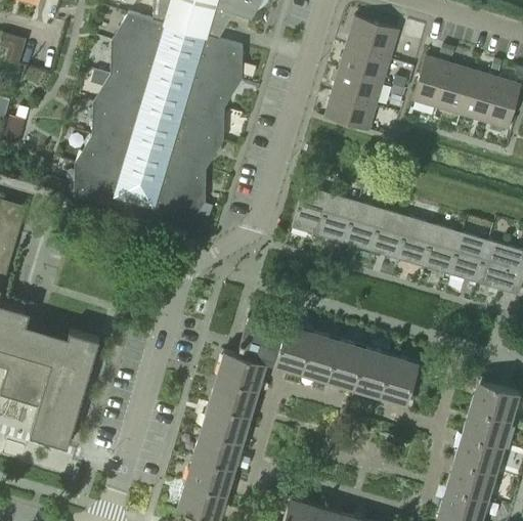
[(242,80),(243,46),(218,39),(232,15),(251,20),(257,11),(259,10),(263,8),(266,5),(268,2),(268,0),(153,0),(154,19),(129,12),(111,41),(111,74),(93,102),(92,135),(75,164),(74,198),(112,209),(115,199),(123,201),(118,208),(120,210),(126,212),(133,215),(139,216),(144,216),(145,208),(154,210),(150,220),(187,231),(205,203),(206,170),(223,141),(224,109),(242,80)]
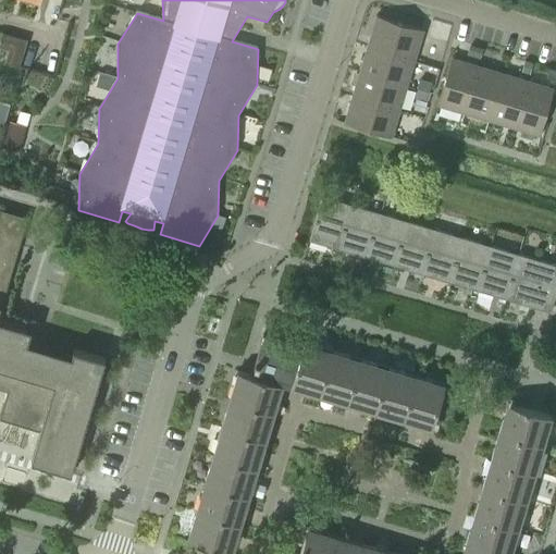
[(369,45),(414,58),(422,31),(377,17),(369,45)]
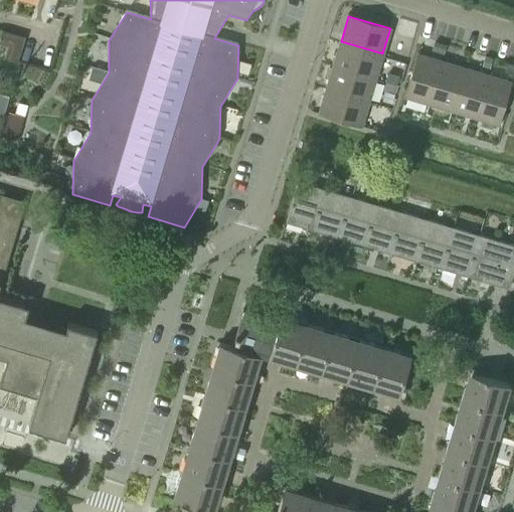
[(18,64),(25,39),(22,38),(3,32),(0,41),(0,44),(9,48),(5,60),(18,64)]
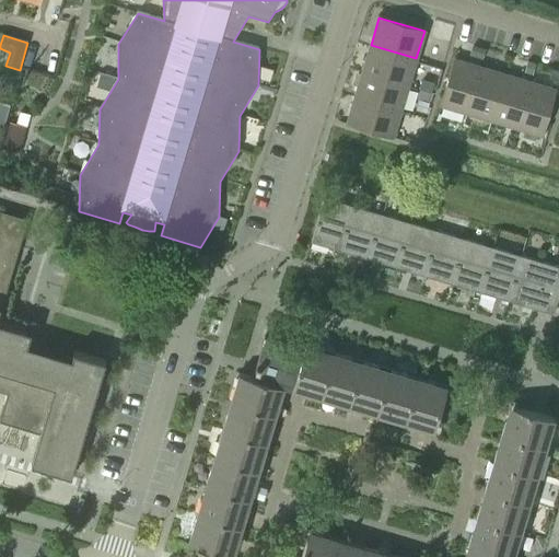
[(363,71),(408,84),(416,58),(371,45),(363,71)]
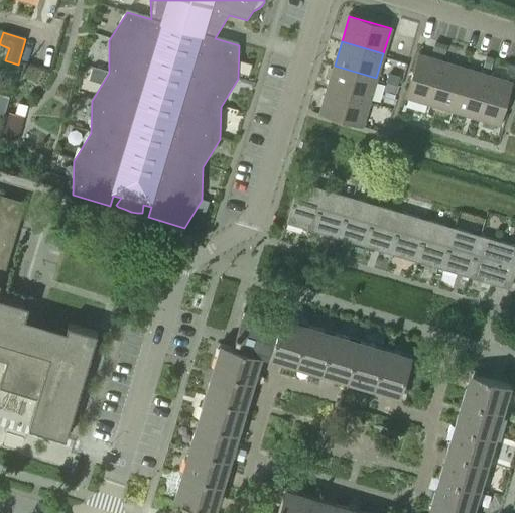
[(436,43),(433,52),(444,55),(447,47),(436,43)]
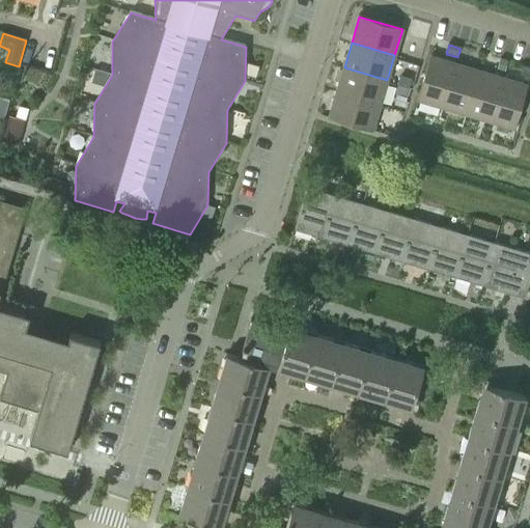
[(441,108),(454,64),(429,57),(417,101),(441,108)]
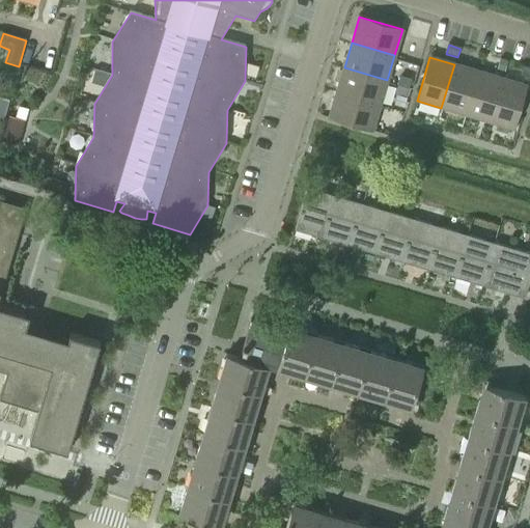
[(501,60),(499,68),(505,71),(508,62),(501,60)]
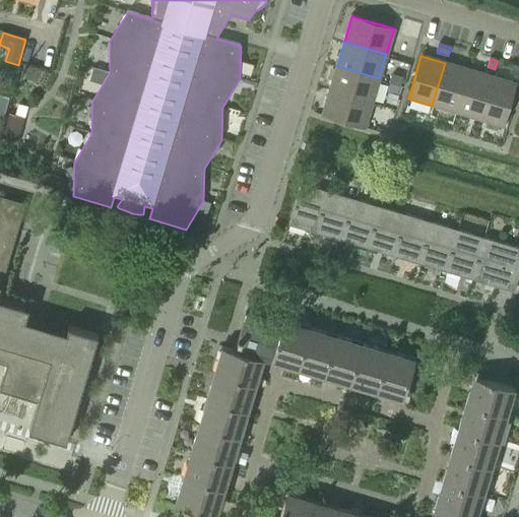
[(445,63),(432,106),(455,113),(468,70),(445,63)]
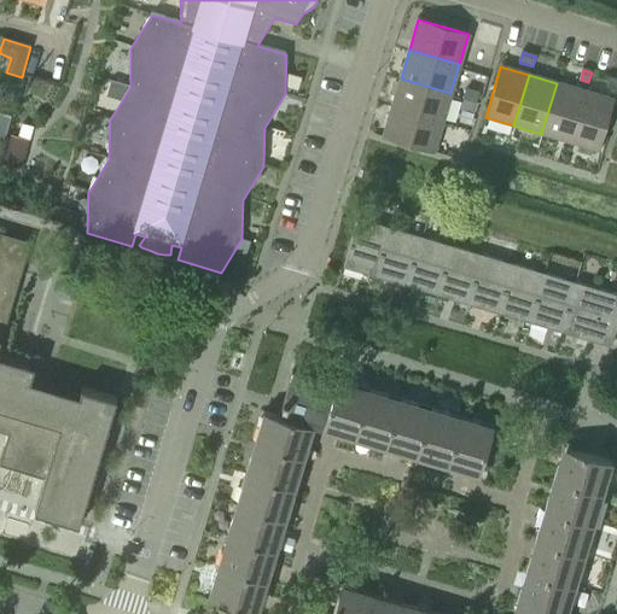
[(393,107),(442,123),(450,93),(401,79),(393,107)]
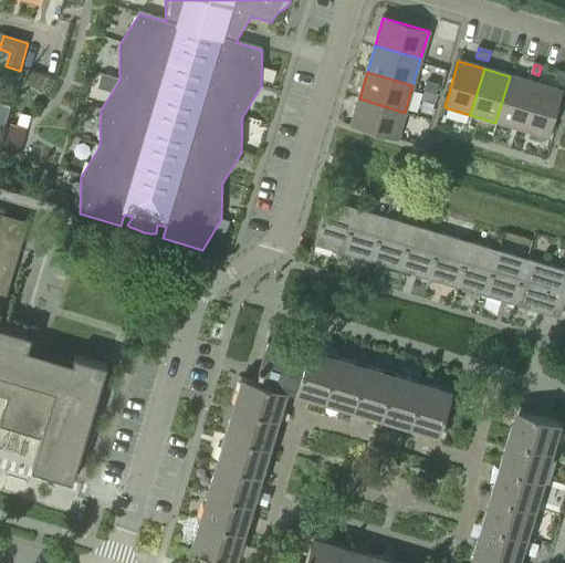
[(510,76),(495,123),(521,131),(535,84),(510,76)]
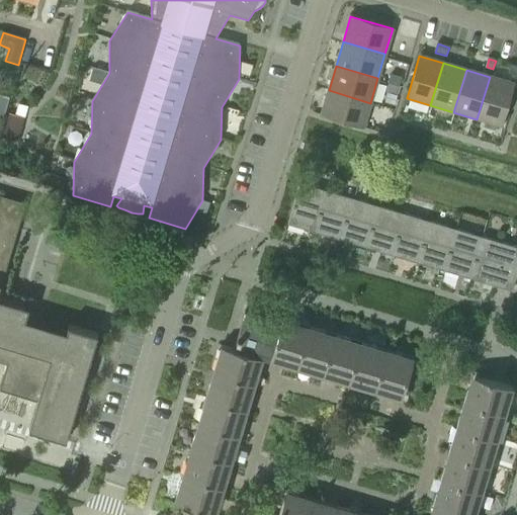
[(392,76),(386,92),(398,95),(403,79),(392,76)]
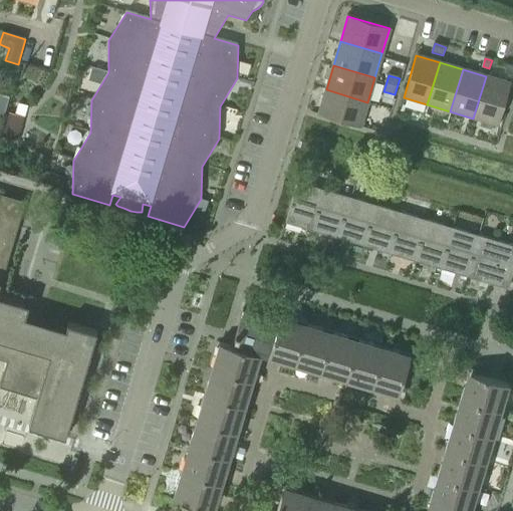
[(486,76),(473,118),(497,125),(510,83),(486,76)]
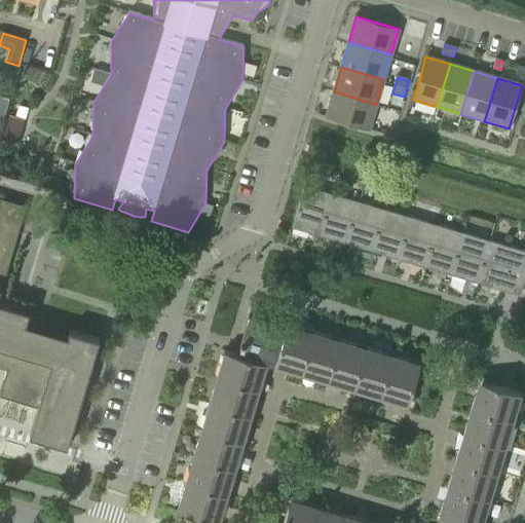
[(376,105),(334,91),(326,117),(369,131),(376,105)]
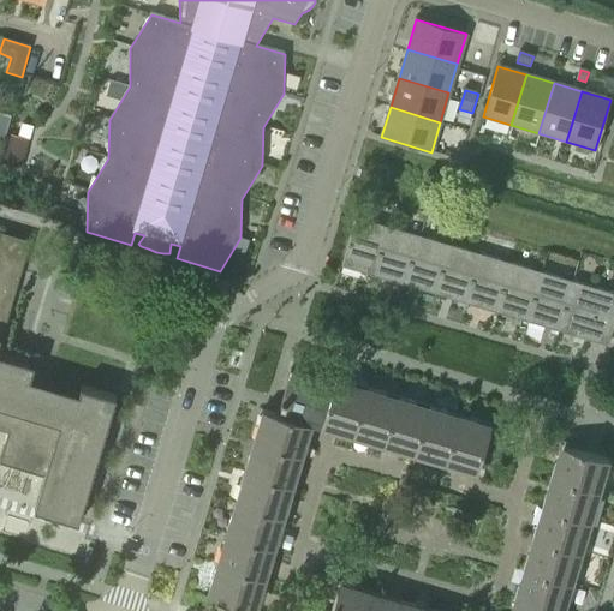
[(60,207),(57,219),(76,225),(79,214),(60,207)]
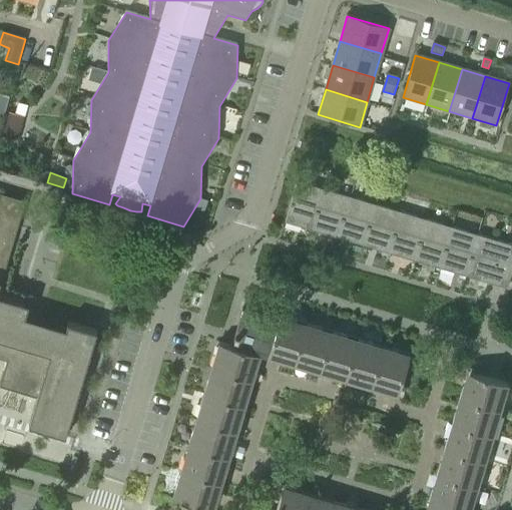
[(316,226),(326,191),(298,182),(287,218),(302,222),(300,227),(312,230),(313,226),(316,226)]
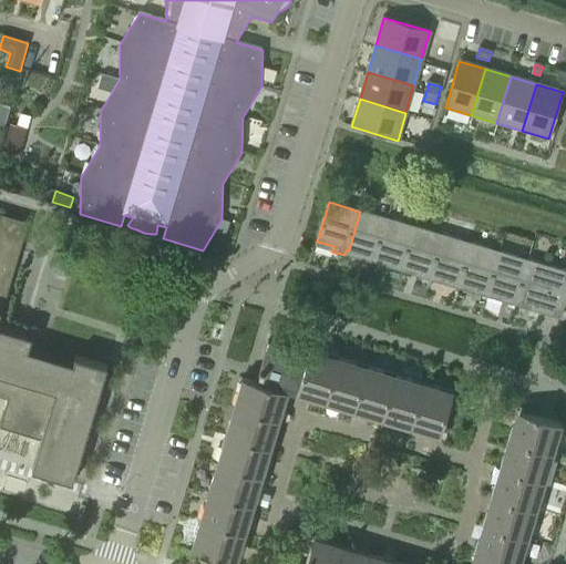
[(379,259),(390,221),(360,212),(349,250),(361,255),(360,259),(373,264),(374,258),(379,259)]
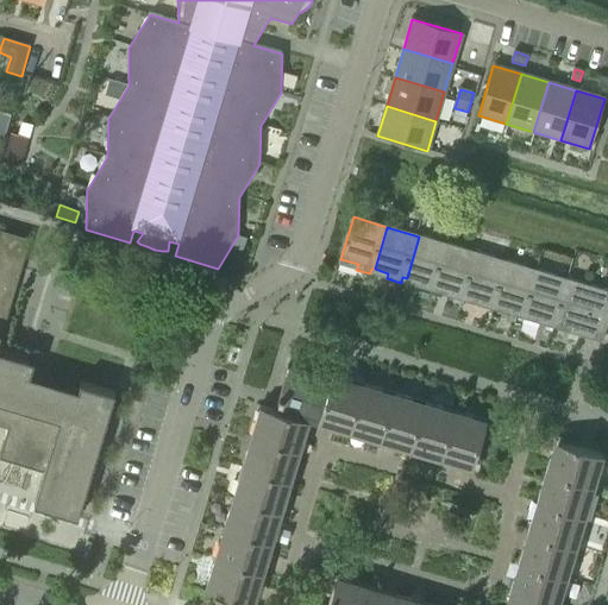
[(0,417),(11,422),(0,457),(0,459),(44,472),(35,506),(44,510),(79,521),(116,396),(81,385),(79,392),(30,378),(35,363),(0,352),(0,342),(30,243),(0,233),(0,417)]
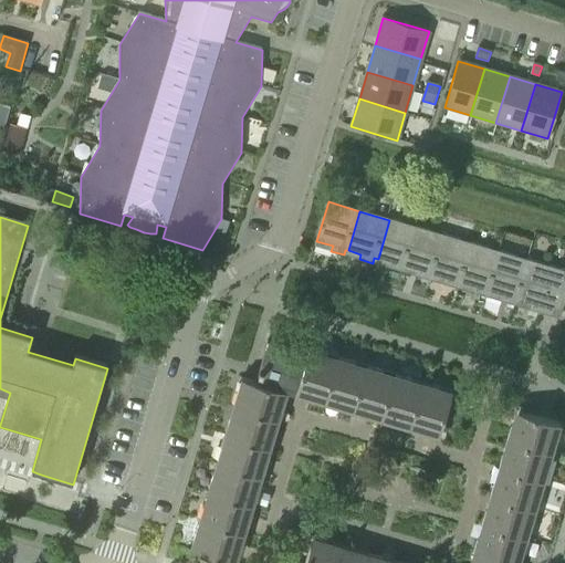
[(408,268),(420,229),(389,220),(378,259),(389,262),(388,269),(400,272),(401,267),(408,268)]
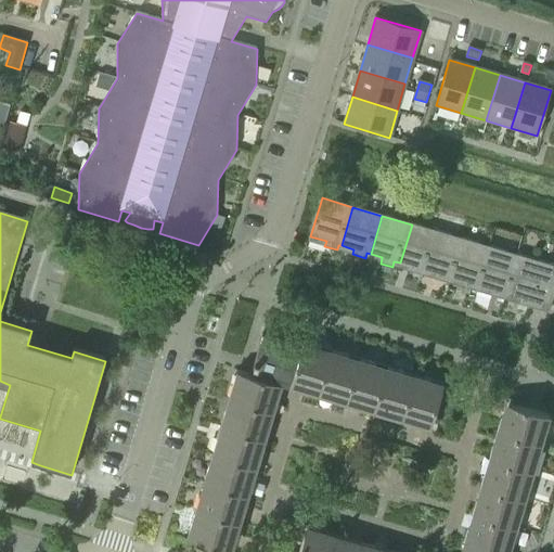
[(430,272),(441,233),(412,225),(400,262),(410,266),(408,271),(421,274),(422,269),(430,272)]
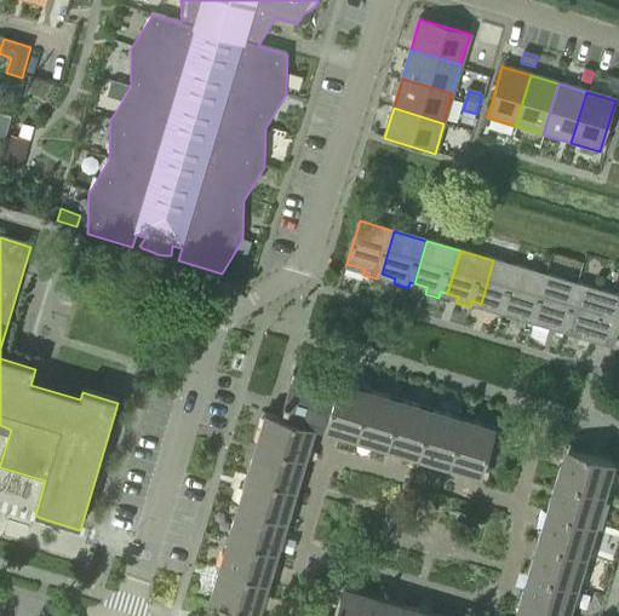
[(514,314),(527,270),(493,260),(481,304),(489,306),(487,311),(502,316),(503,310),(514,314)]
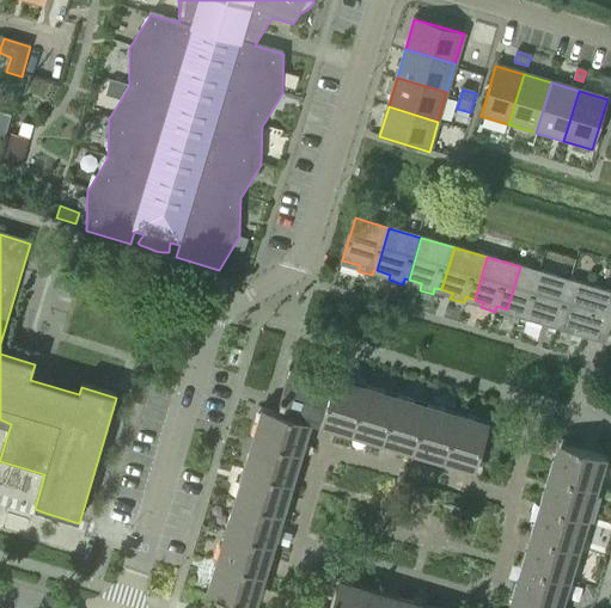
[(541,319),(553,276),(520,266),(507,309),(513,312),(512,317),(525,321),(527,315),(541,319)]
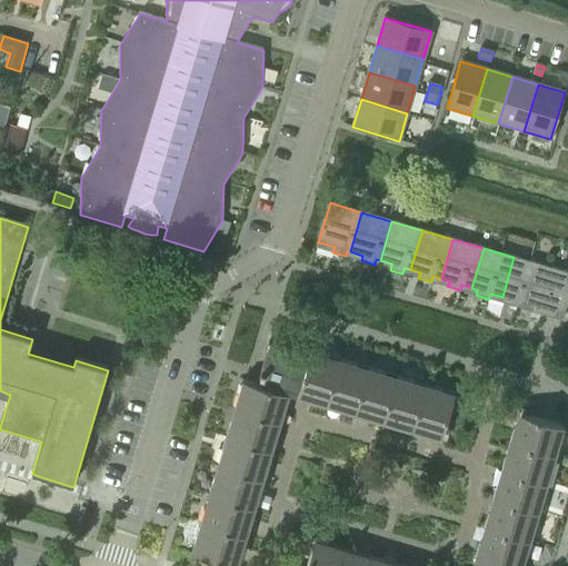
[(532,306),(545,266),(514,257),(502,297),(506,298),(504,304),(517,307),(518,303),(532,306)]
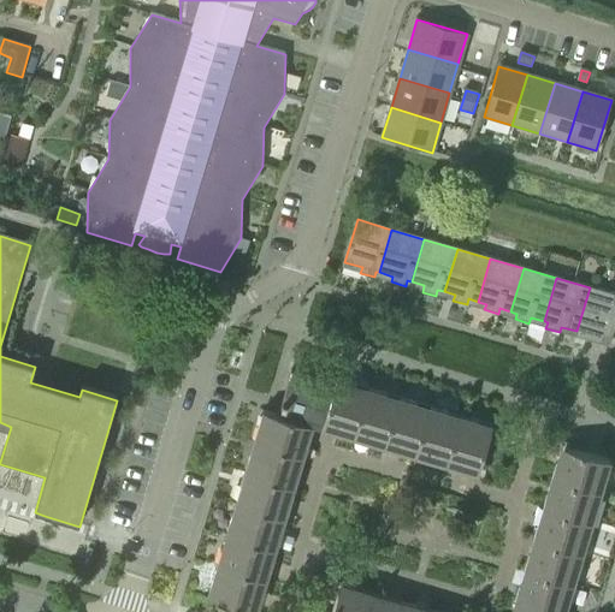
[(614,295),(590,287),(577,331),(579,332),(577,337),(609,346),(614,326),(614,295)]
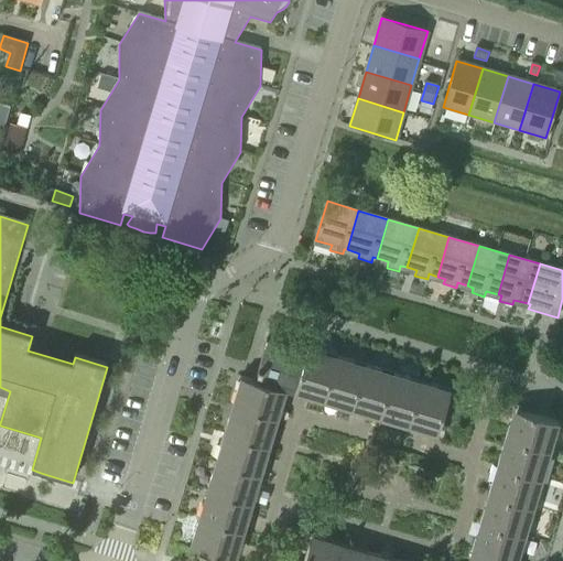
[(437,437),(451,392),(309,351),(307,355),(267,343),(255,383),(240,378),(190,550),(224,560),(236,560),(285,391),(437,437)]
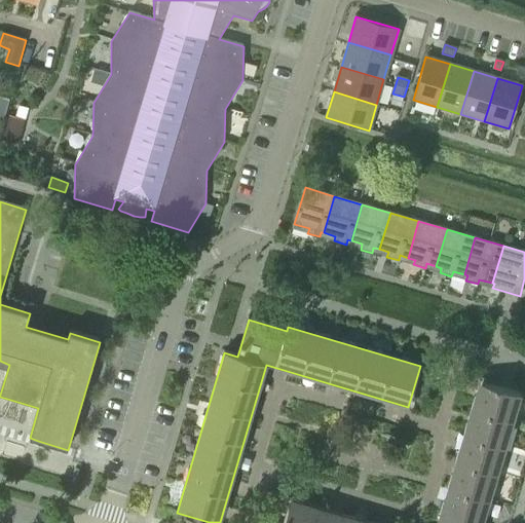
[(483,522),(521,397),(479,383),(437,522),(363,522),(291,501),(284,522),(483,522)]
